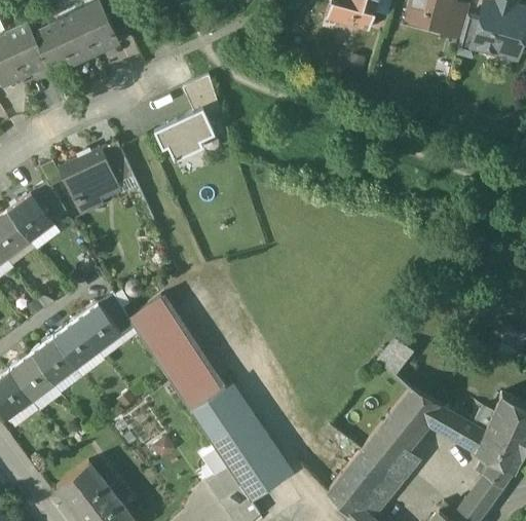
[(119,15),(112,0),(99,0),(99,1),(108,21),(119,15)]
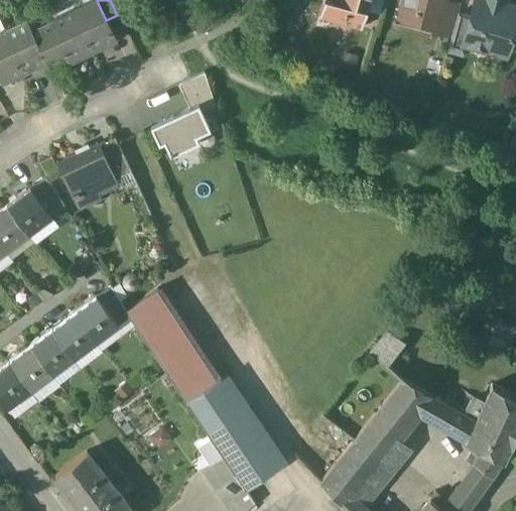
[(332,0),(331,4),(325,2),(319,22),(362,33),(367,16),(367,14),(357,11),(360,0),(370,0),(371,0),(370,0),(332,0)]
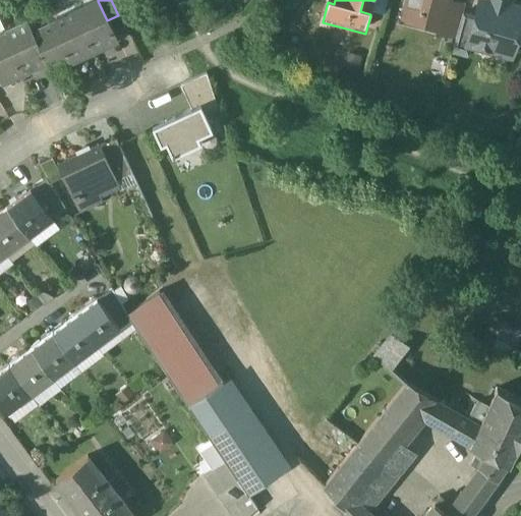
[(374,0),(373,0),(363,0),(360,11),(370,14),(374,0)]
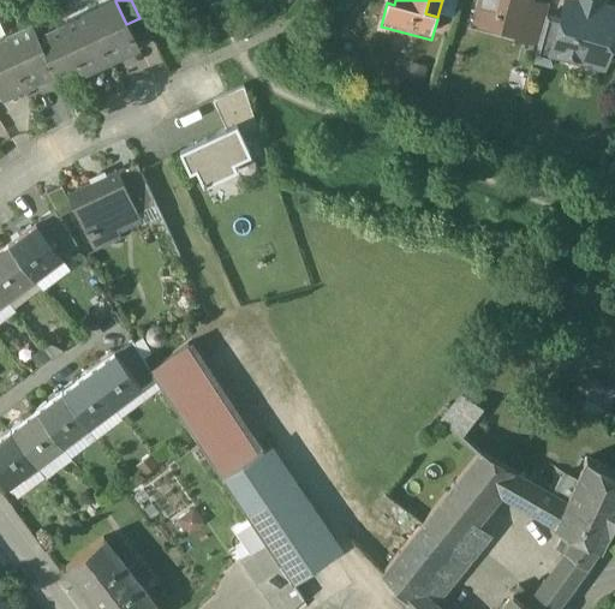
[(459,0),(442,0),(437,17),(437,19),(453,23),(459,0)]
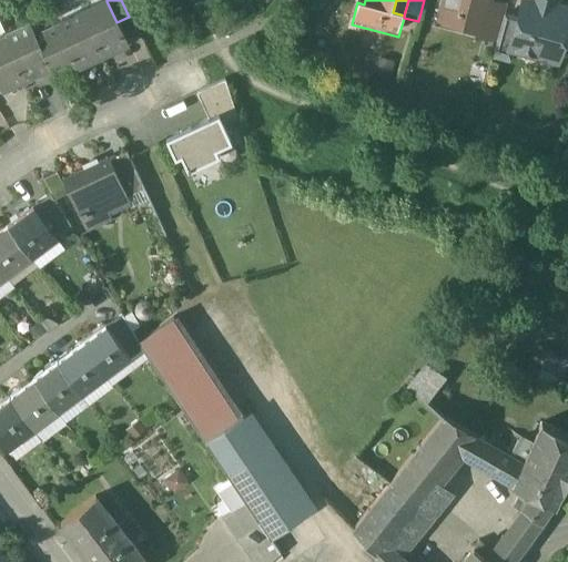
[(489,0),(446,0),(443,16),(460,21),(458,30),(478,36),(480,36),(486,12),(490,10),(490,8),(488,4),(489,0)]
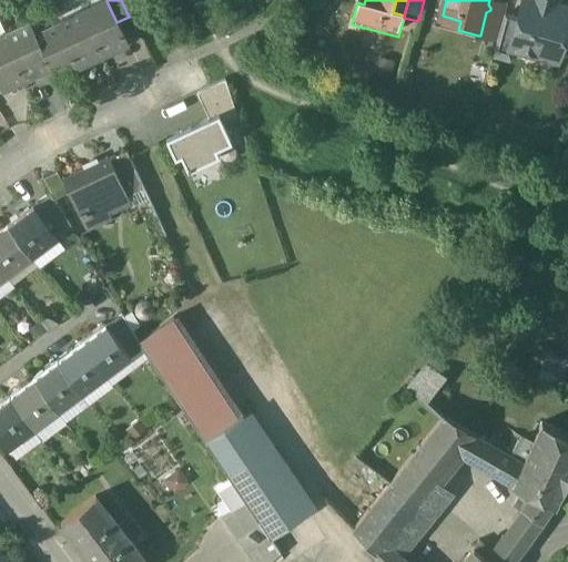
[(107,1),(82,12),(104,59),(129,48),(127,44),(117,22),(107,1)]
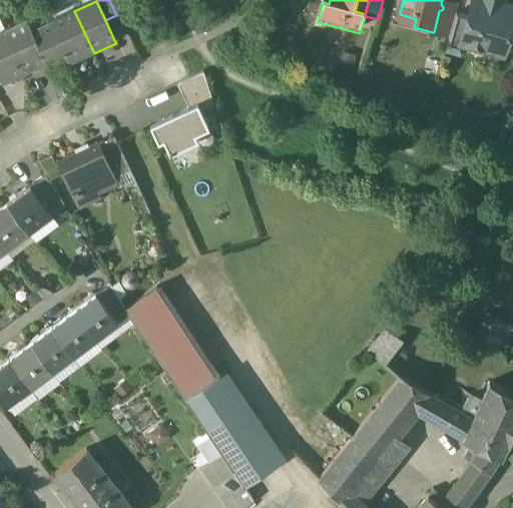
[(502,6),(483,1),(482,5),(477,4),(472,7),(468,22),(469,22),(462,49),(463,50),(482,55),(487,52),(501,56),(502,52),(505,52),(512,49),(512,44),(512,38),(510,34),(512,23),(512,16),(511,13),(501,11),(502,6)]
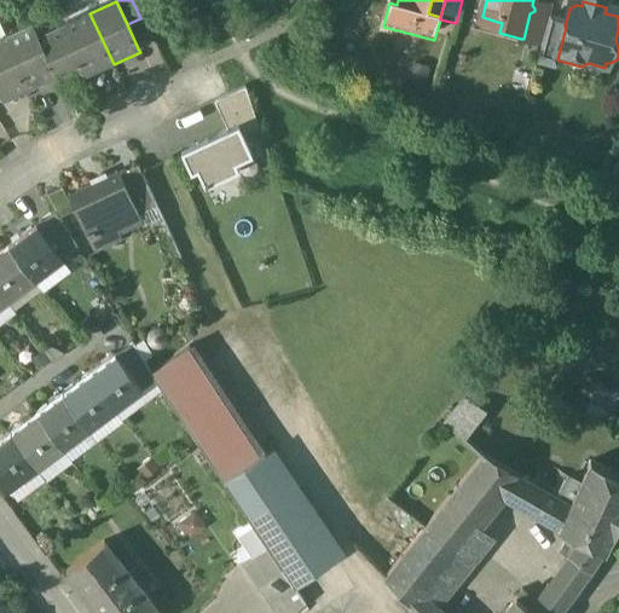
[(553,13),(534,9),(534,11),(530,13),(524,39),(521,39),(520,45),(543,51),(543,50),(550,22),(553,13)]
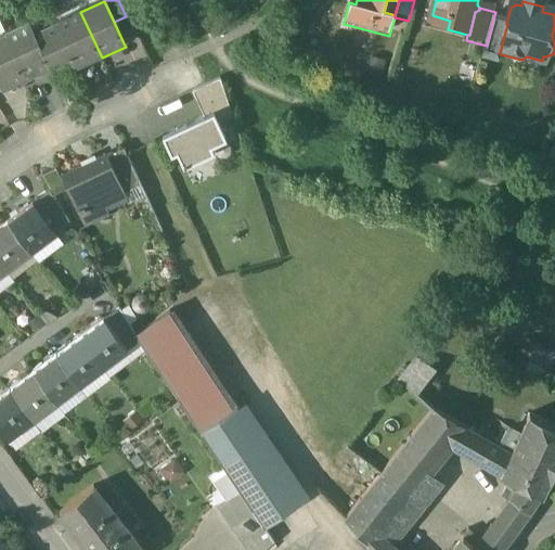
[(80,12),(56,23),(78,69),(102,58),(80,12)]
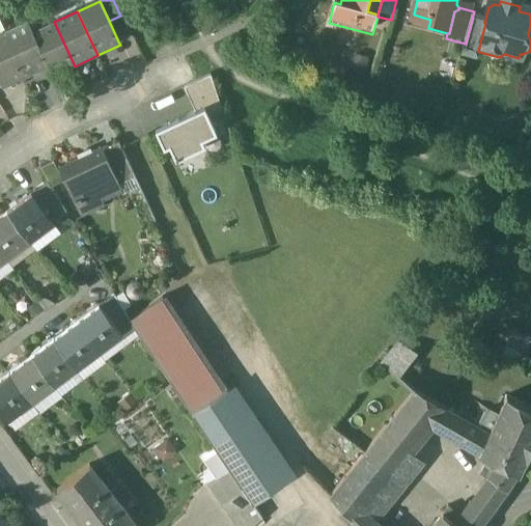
[(130,35),(120,16),(109,21),(118,42),(130,35)]
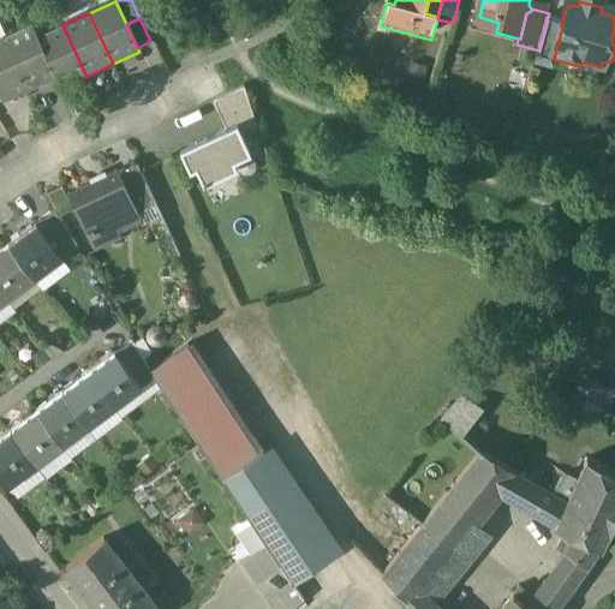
[(539,51),(536,64),(553,69),(555,60),(554,59),(562,27),(561,27),(547,22),(539,49),(539,51)]
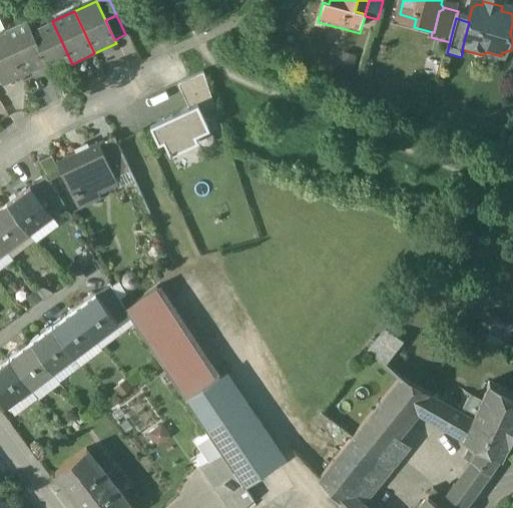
[(72,64),(52,21),(30,31),(46,65),(50,74),(72,64)]
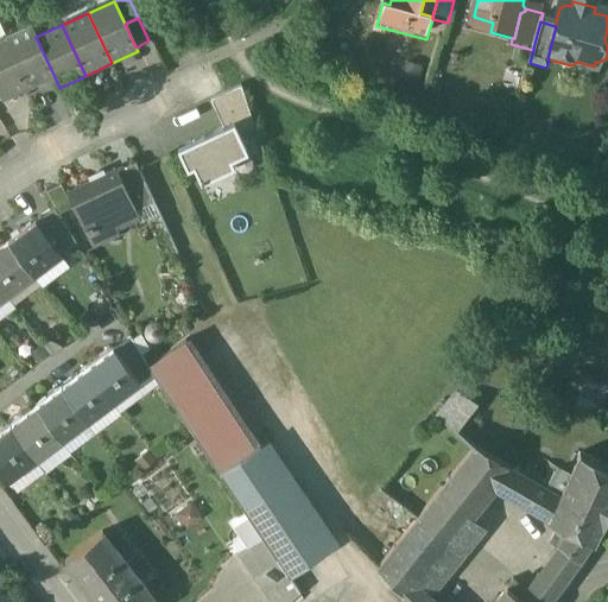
[(31,27),(5,39),(29,90),(55,77),(36,37),(31,27)]
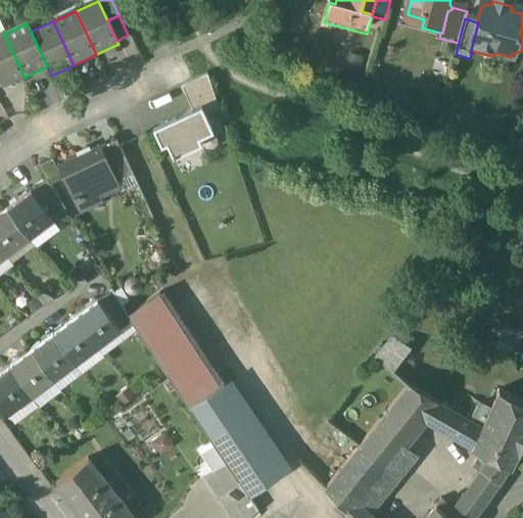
[(25,78),(4,34),(0,35),(0,85),(1,88),(25,78)]
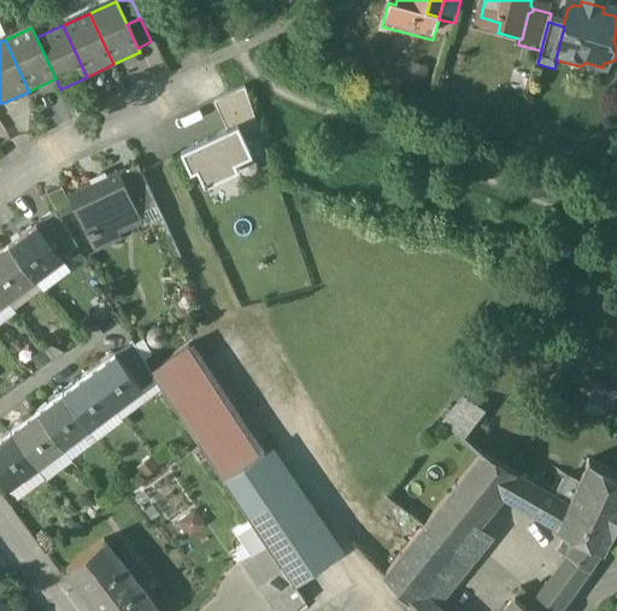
[(213,106),(228,134),(238,129),(242,140),(258,133),(244,92),(213,106)]
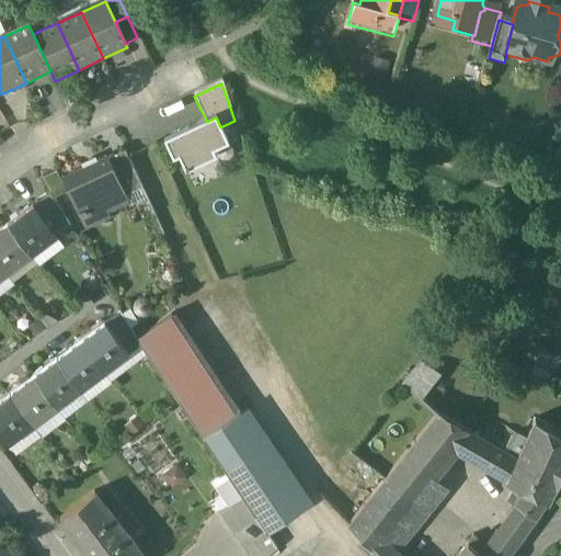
[(220,127),(216,117),(207,122),(163,142),(173,161),(179,159),(185,173),(216,159),(214,152),(229,145),(220,127)]
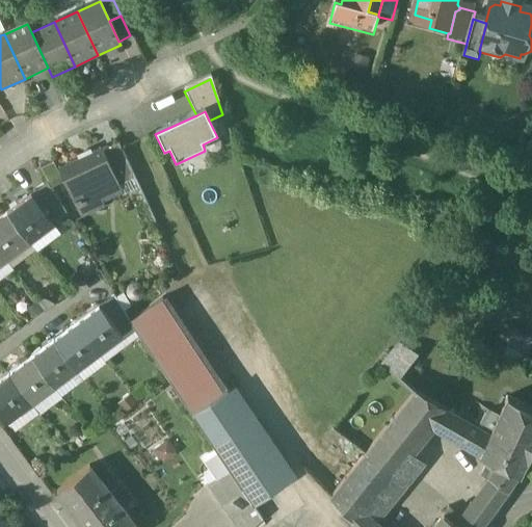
[(134,179),(118,147),(102,154),(117,187),(134,179)]
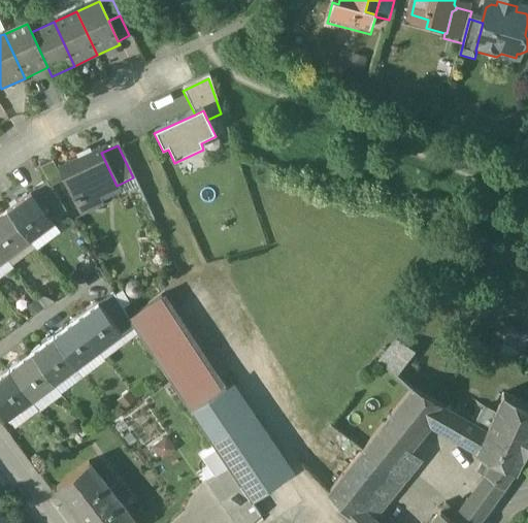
[(100,152),(60,171),(80,216),(102,206),(97,196),(117,187),(117,186),(101,153),(100,152)]
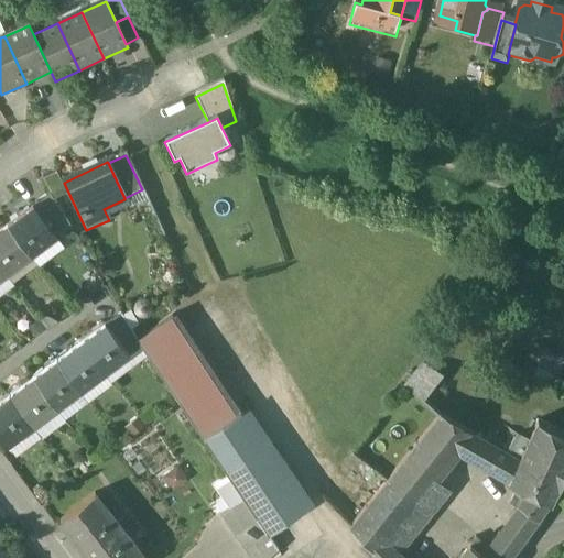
[(56,242),(32,210),(8,229),(31,261),(56,242)]
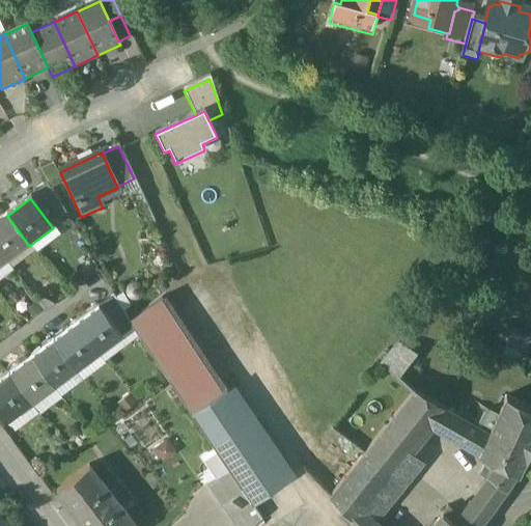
[(29,246),(7,216),(0,221),(0,254),(6,264),(29,246)]
